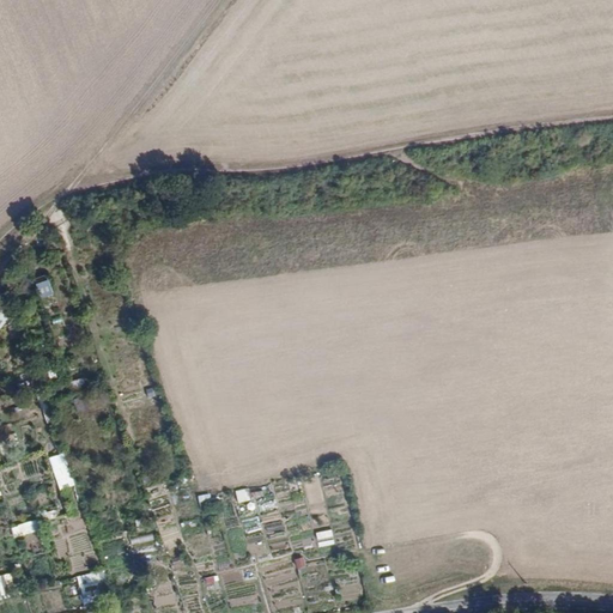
[(32,284),(37,299),(52,295),(46,279),(32,284)]
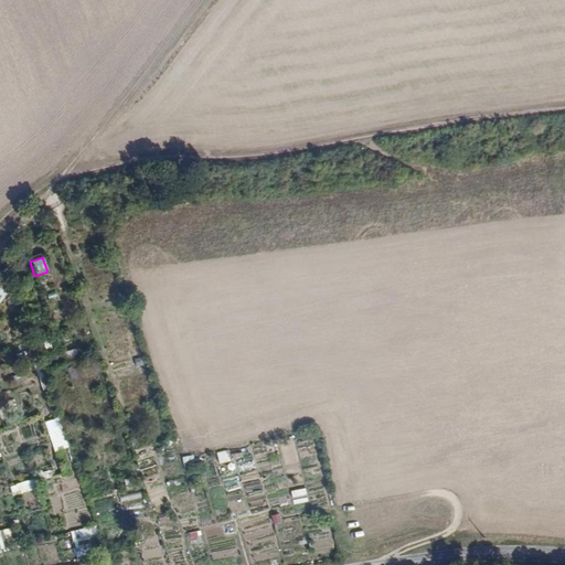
[(0,300),(10,285),(0,278),(0,300)]
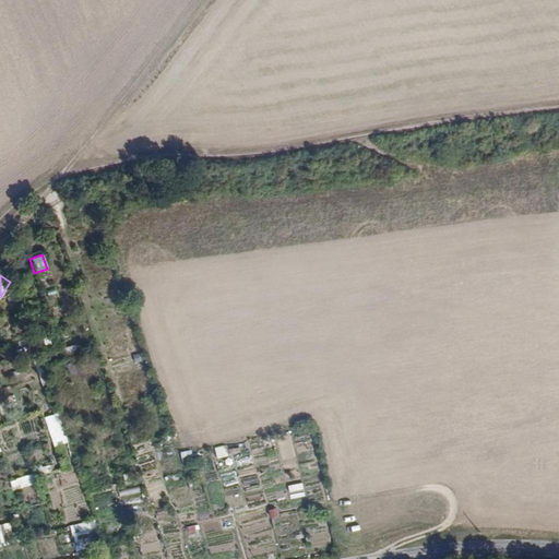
[(56,412),(43,416),(51,447),(66,443),(56,412)]
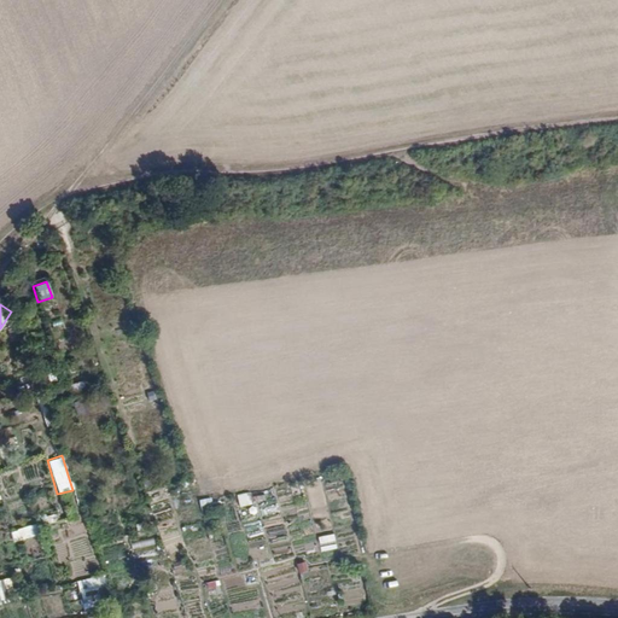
[(234,495),(237,507),(249,505),(246,493),(234,495)]
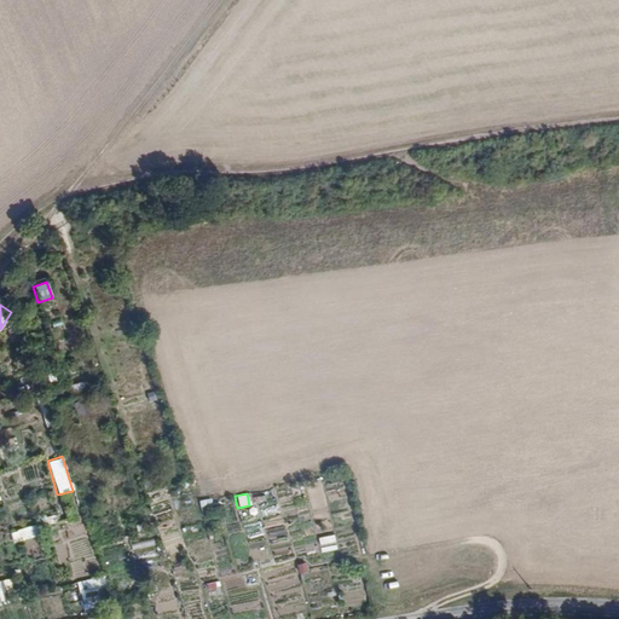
[(35,518),(38,526),(58,522),(57,514),(35,518)]
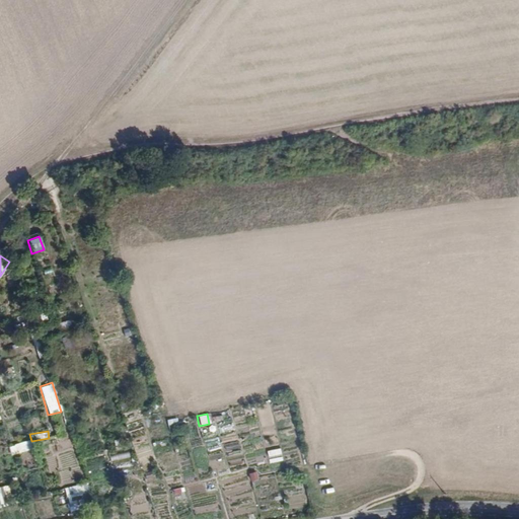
[(29,442),(8,444),(9,453),(30,451),(29,442)]
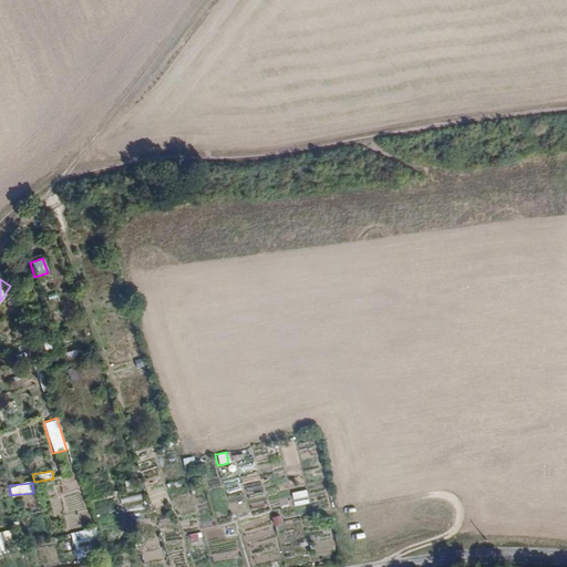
[(74,544),(96,537),(93,527),(71,534),(74,544)]
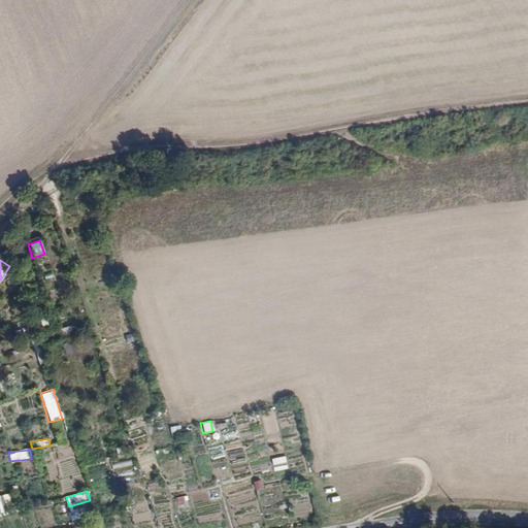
[(6,493),(0,494),(0,512),(10,509),(6,493)]
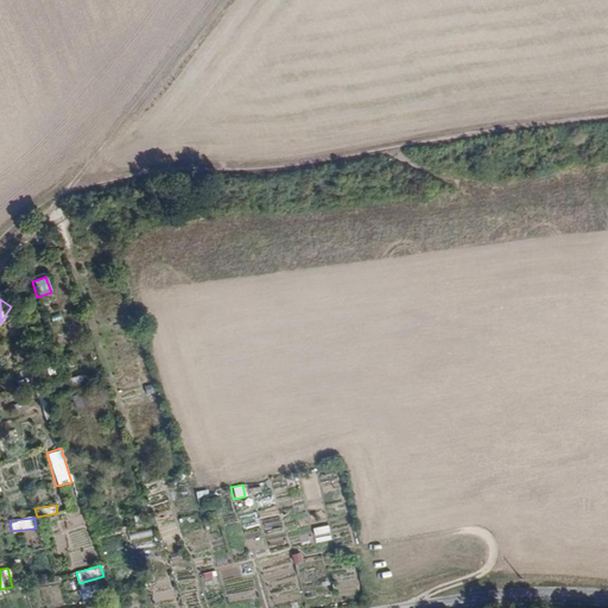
[(95,584),(81,588),(83,595),(97,593),(95,584)]
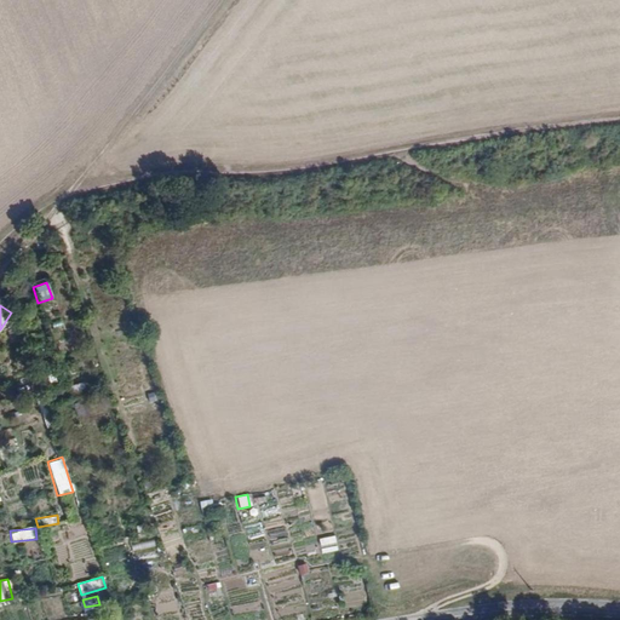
[(51,619),(65,615),(61,600),(47,603),(51,619)]
